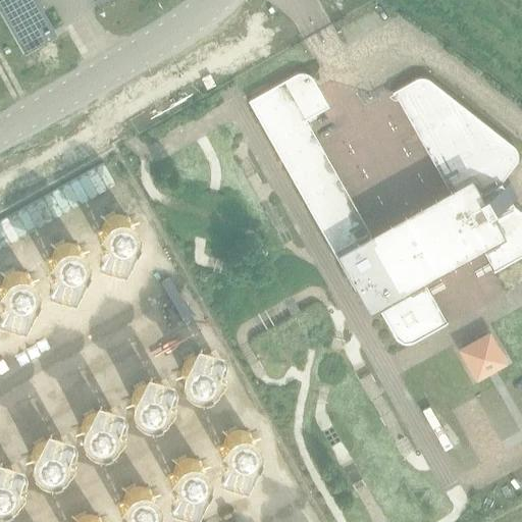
[(0,0),(0,6),(23,49),(35,43),(34,41),(52,31),(34,0),(0,0)]
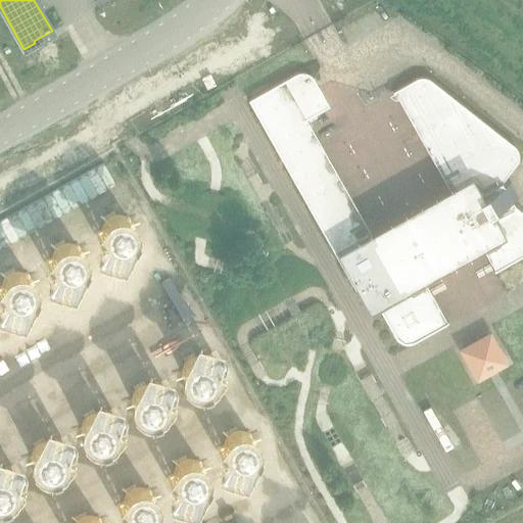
[(501,182),(515,163),(517,159),(518,155),(517,151),(515,147),(512,144),(429,80),(426,78),(422,77),(419,77),(415,79),(392,91),(393,93),(394,92),(448,186),(370,231),(305,119),(329,106),(313,79),(311,76),(306,73),(302,72),(298,72),(294,74),(247,100),(354,289),(355,288),(368,311),(377,305),(395,338),(397,341),(401,343),(406,343),(410,343),(414,341),(447,323),(446,321),(423,280),(481,247),(493,270),(492,270),(493,272),(522,254),(522,212),(514,205),(501,182)]
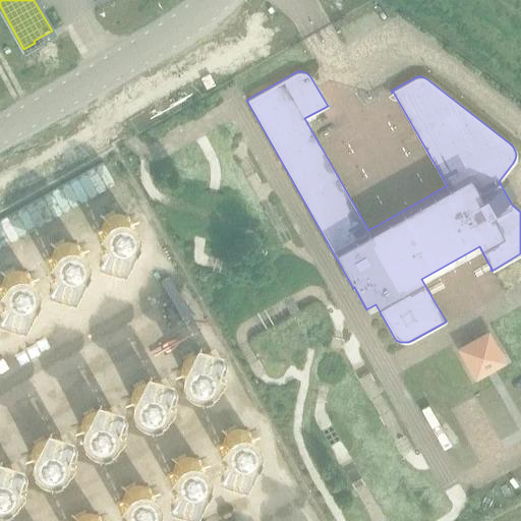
[(115,370),(124,386),(164,361),(143,327),(125,338),(126,340),(106,352),(116,369),(115,370)]
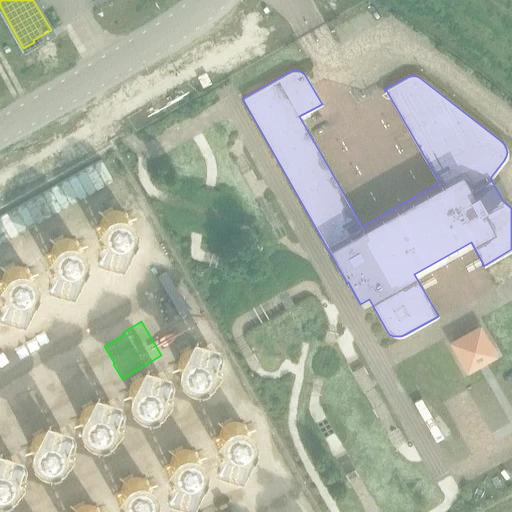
[(478,328),(452,342),(467,368),(492,353),(478,328)]
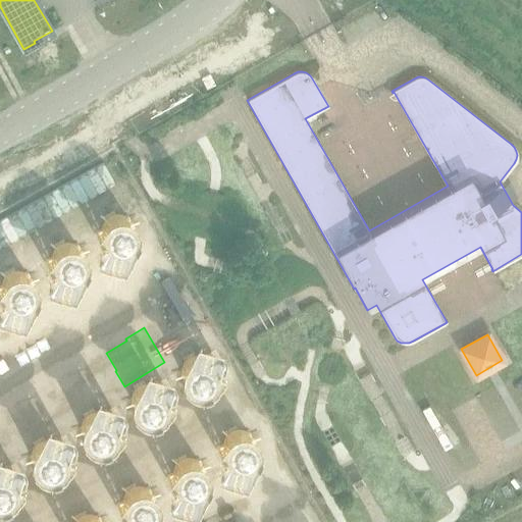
[(463,458),(472,452),(447,410),(437,416),(463,458)]
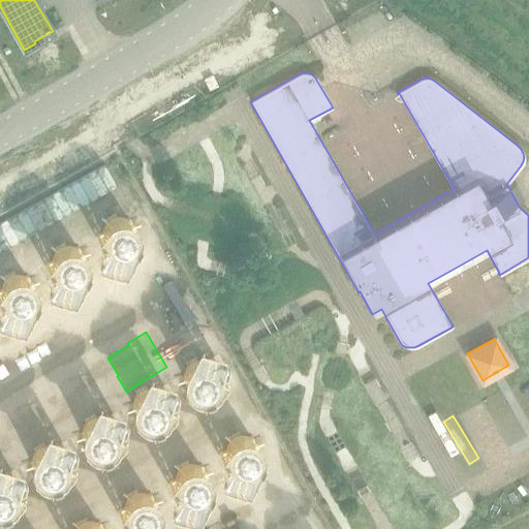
[(332,440),(341,465),(351,461),(342,437),(332,440)]
